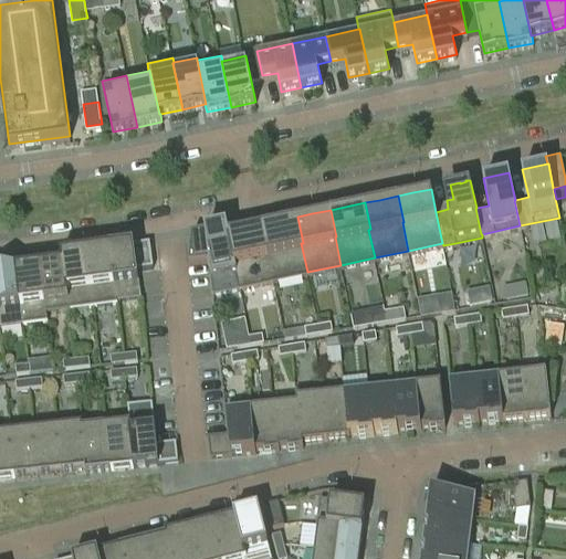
[(273,280),(307,272),(301,243),(303,243),(297,217),(278,221),(263,224),(268,251),(273,280)]
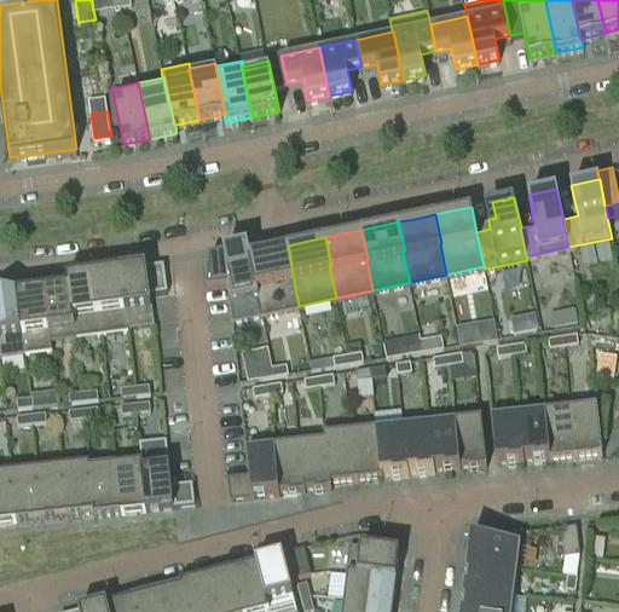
[(210,252),(207,286),(229,283),(231,299),(232,319),(261,313),(256,293),(258,293),(255,283),(258,282),(252,253),(250,254),(248,244),(210,252)]
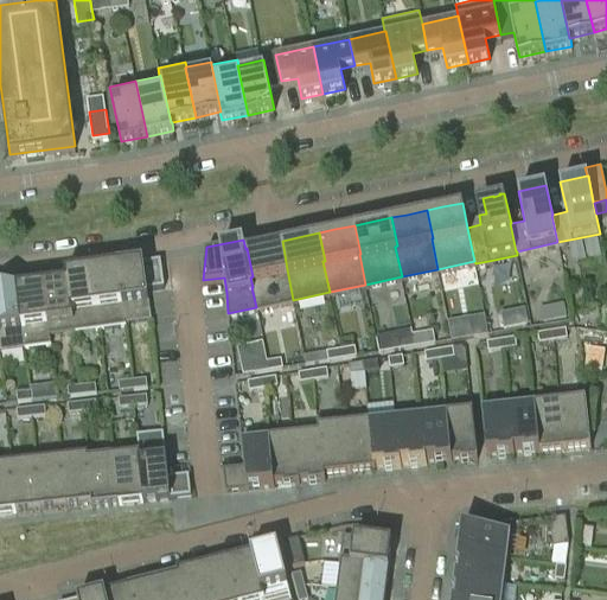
[(253,287),(251,287),(256,307),(293,300),(287,269),(282,241),(247,248),(253,276),(250,278),(253,287)]
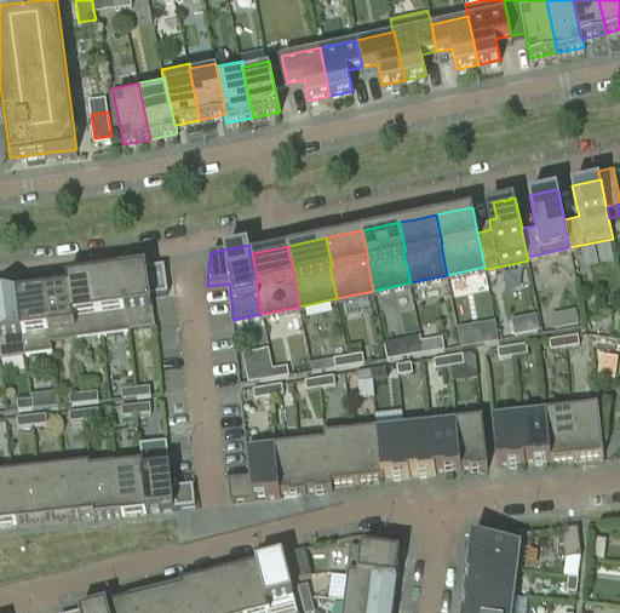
[(164,262),(120,268),(128,328),(128,327),(155,324),(150,292),(167,290),(164,262)]
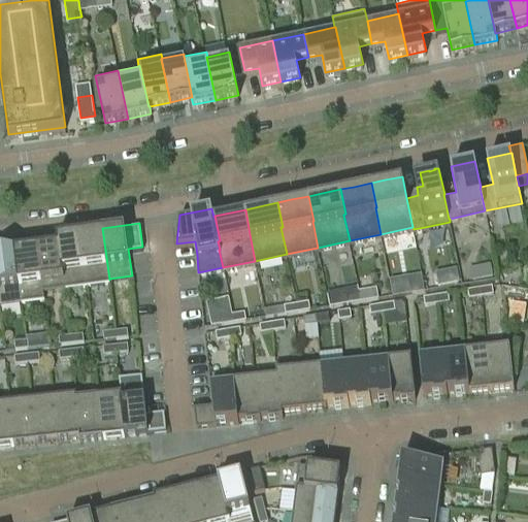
[(87,283),(109,280),(102,228),(79,231),(87,283)]
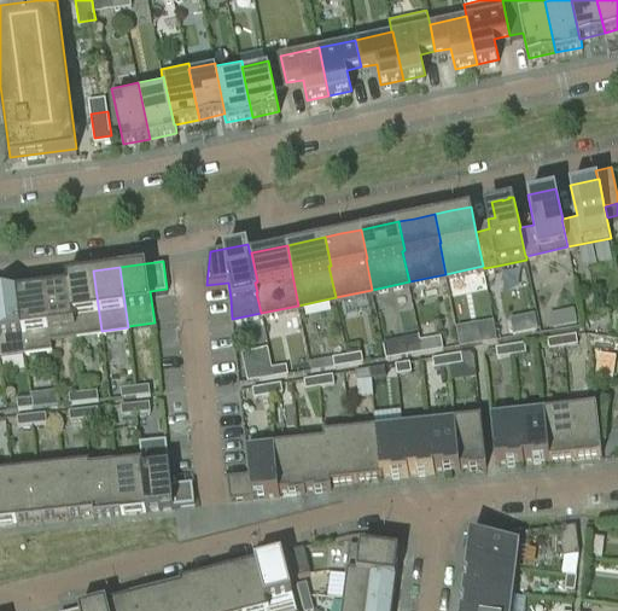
[(66,274),(68,284),(69,284),(76,335),(101,331),(93,271),(66,274)]
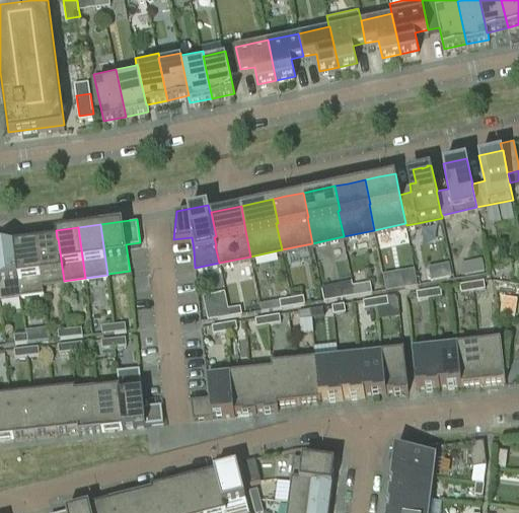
[(43,284),(64,281),(58,238),(57,238),(36,241),(42,284),(43,284)]
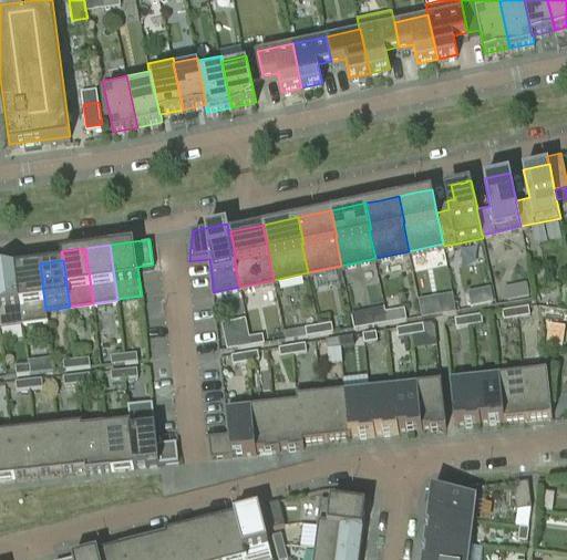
[(40,263),(16,267),(23,322),(48,319),(47,310),(45,310),(40,263)]
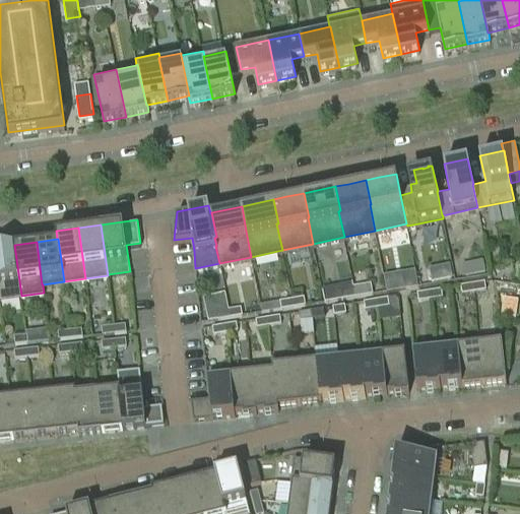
[(0,298),(21,296),(14,245),(0,246),(0,298)]
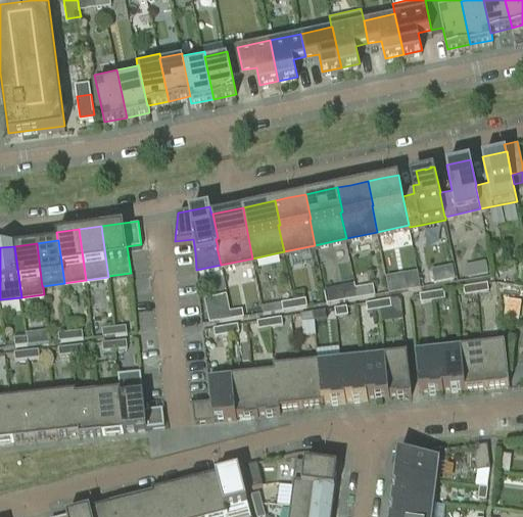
[(431,266),(434,280),(456,276),(453,262),(431,266)]
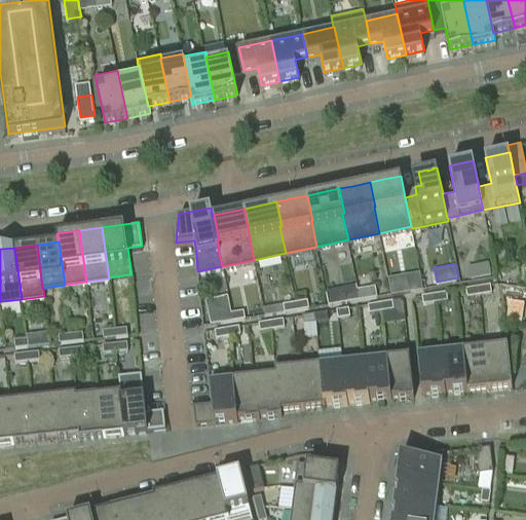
[(409,281),(411,288),(423,287),(421,279),(409,281)]
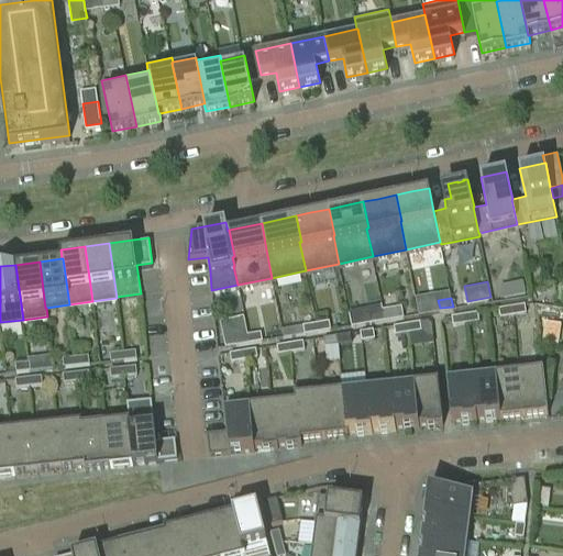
[(526,310),(525,301),(511,303),(512,312),(526,310)]
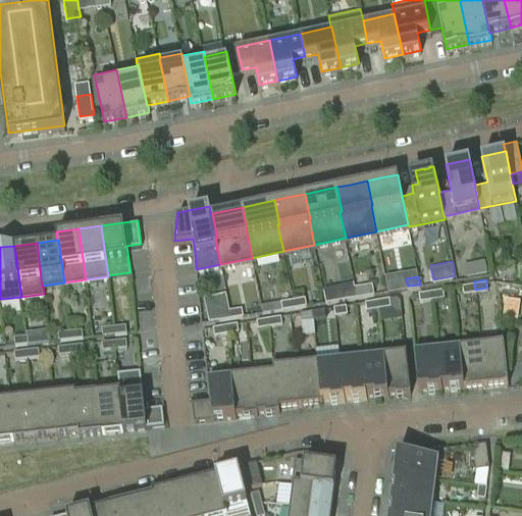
[(355,284),(356,287),(357,294),(374,292),(372,280),(355,284)]
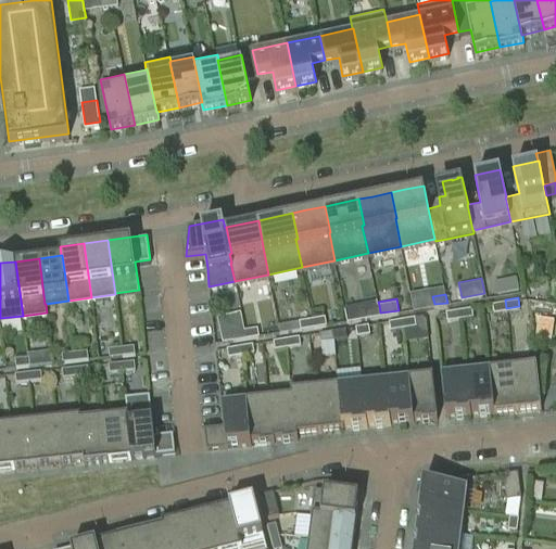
[(506,308),(505,299),(492,302),(494,310),(506,308)]
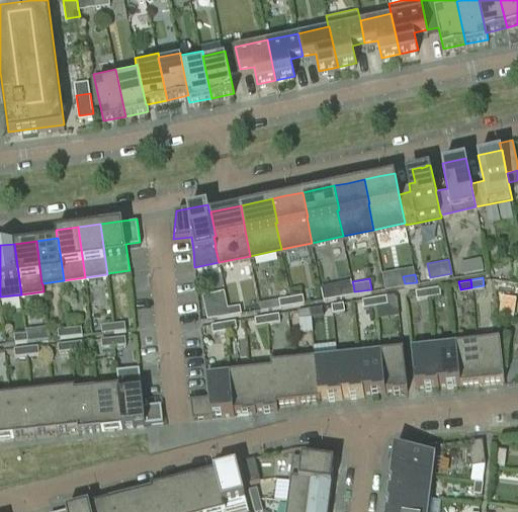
[(341,285),(342,293),(354,291),(353,284),(341,285)]
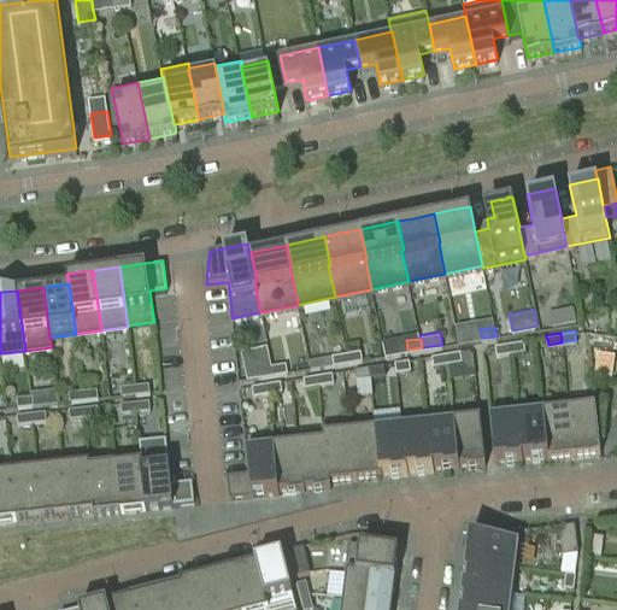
[(526,349),(524,339),(509,341),(511,351),(526,349)]
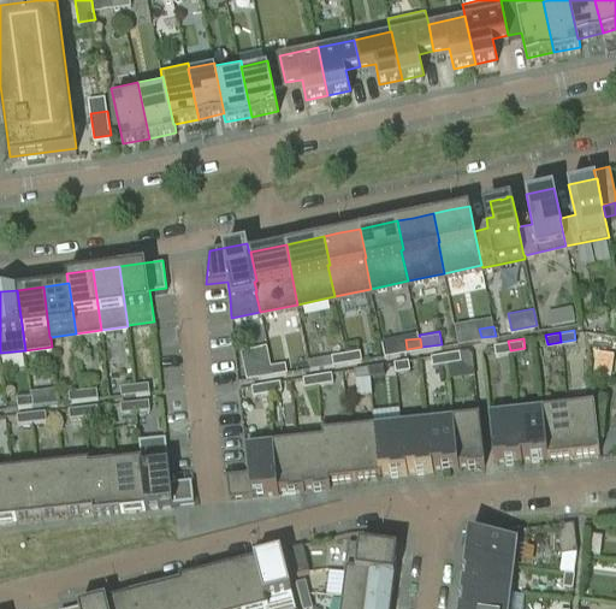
[(510,350),(508,341),(495,343),(496,353),(510,350)]
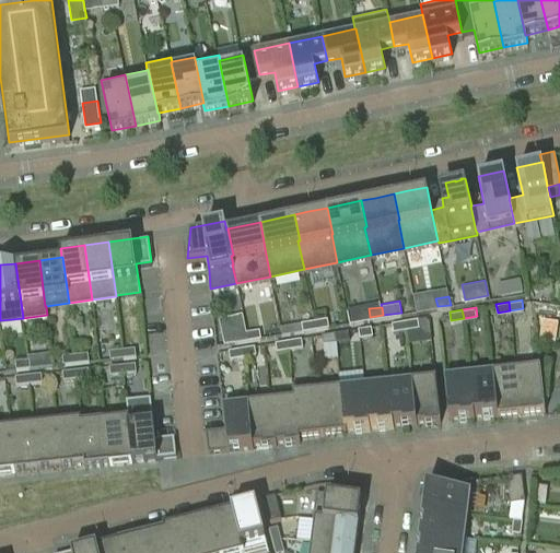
[(316,327),(329,325),(327,316),(314,318),(316,327)]
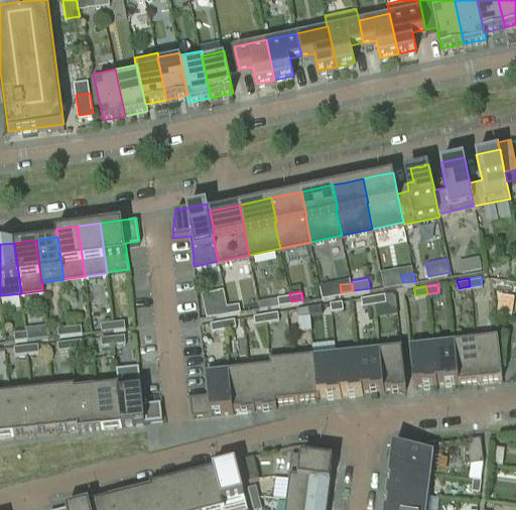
[(386,299),(385,291),(373,293),(374,301),(386,299)]
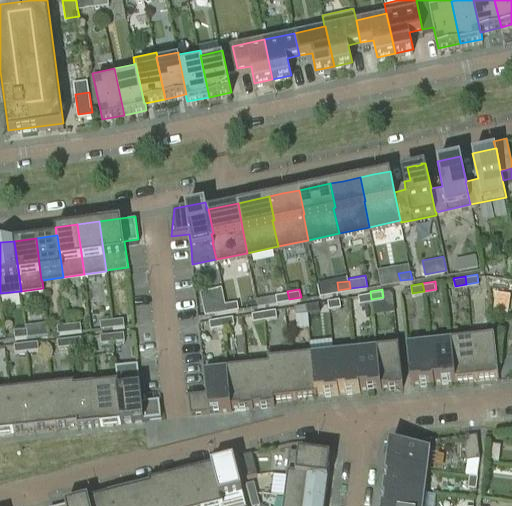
[(289,299),(287,291),(275,293),(277,301),(289,299)]
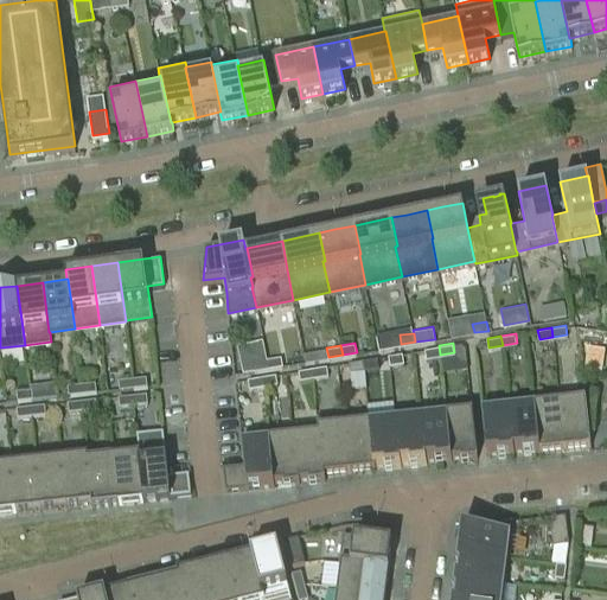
[(440,355),(439,345),(425,349),(426,357),(440,355)]
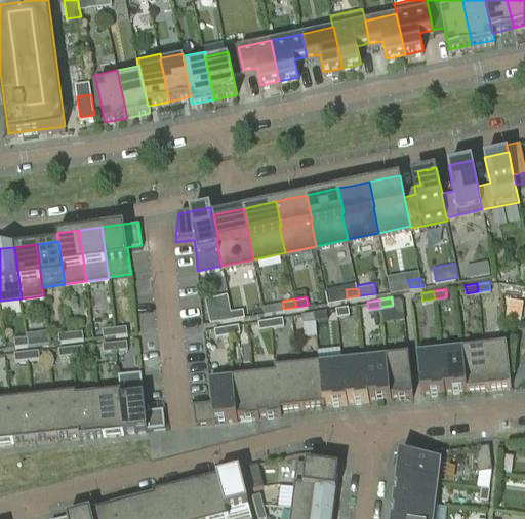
[(348,305),(335,307),(337,314),(350,312),(348,305)]
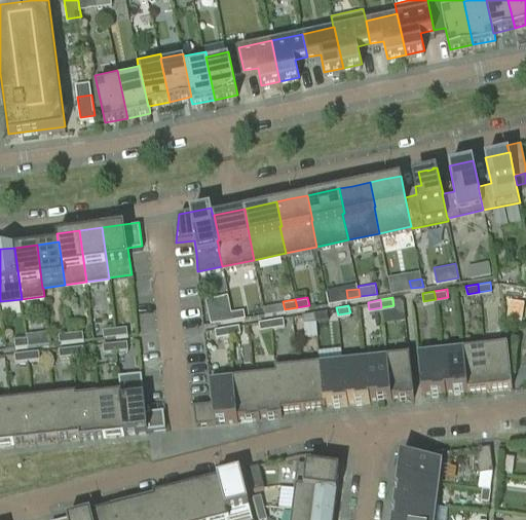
[(231,309),(233,318),(246,316),(243,307),(231,309)]
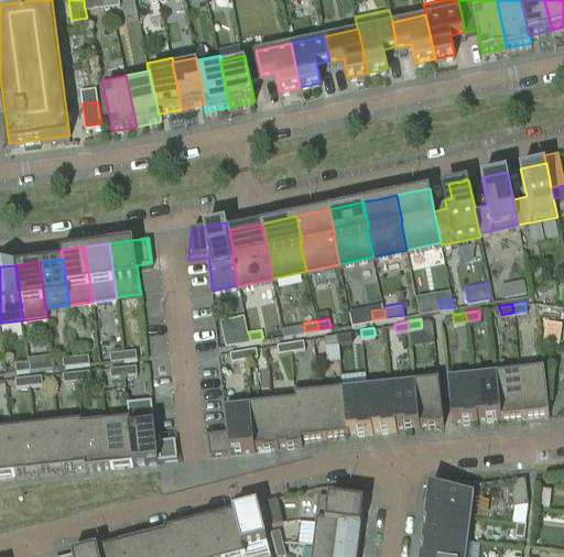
[(353,339),(350,330),(337,332),(339,341),(353,339)]
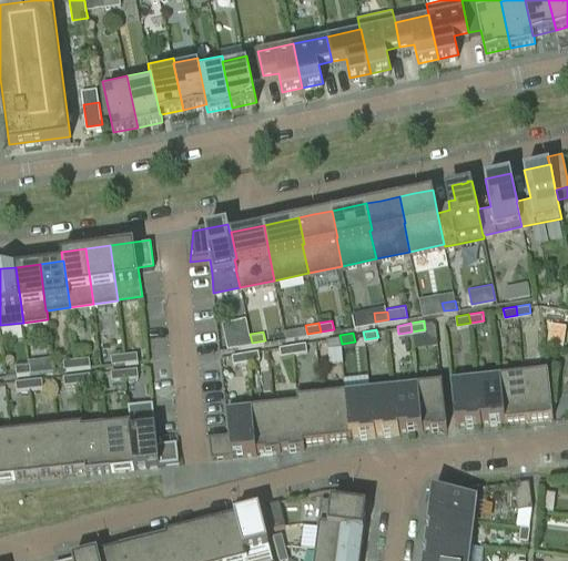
[(239,345),(252,343),(250,334),(236,336),(239,345)]
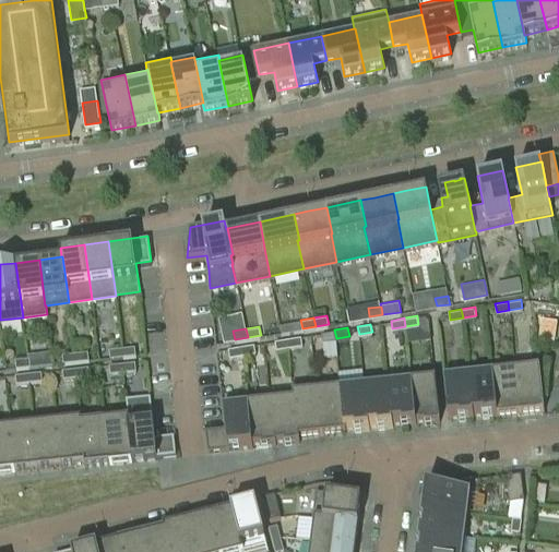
[(334,330),(321,332),(323,340),(336,338),(334,330)]
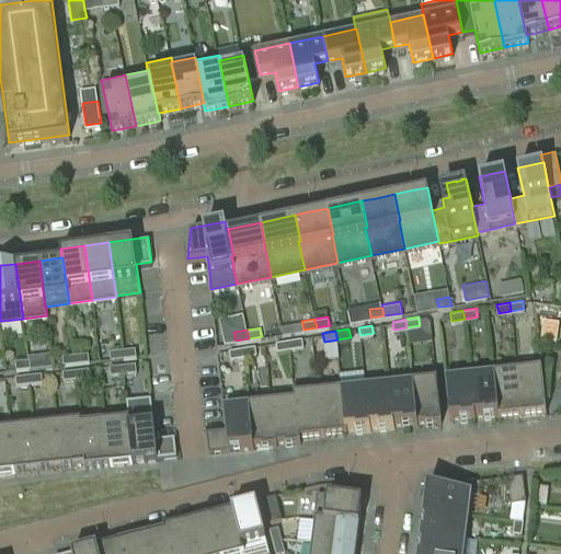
[(302,336),(289,338),(290,347),(304,345),(302,336)]
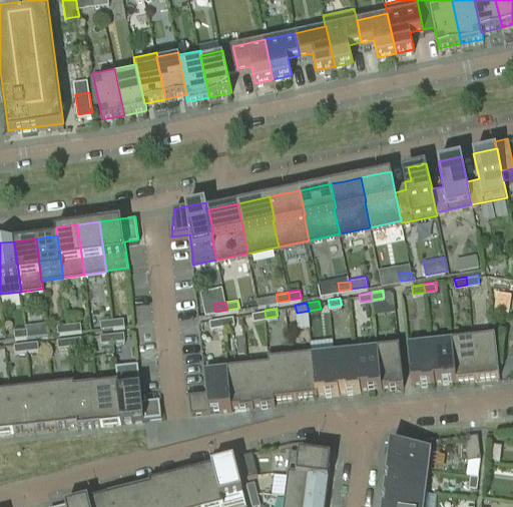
[(266,318),(265,310),(252,312),(253,320),(266,318)]
